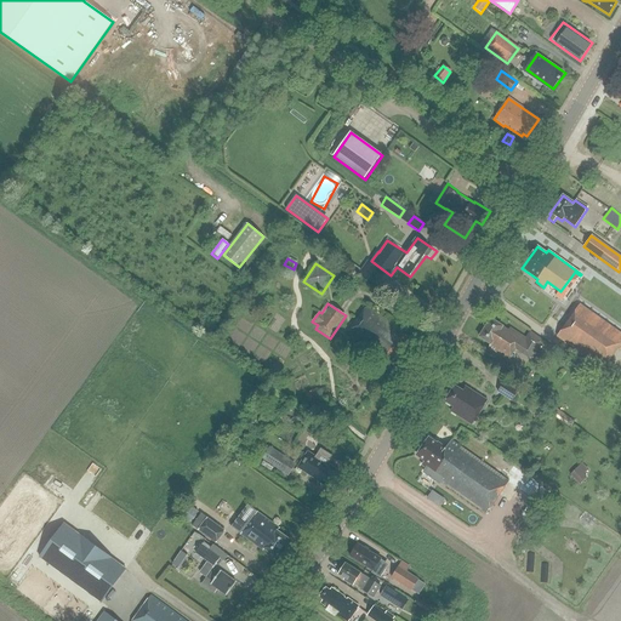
[(620,334),(579,305),(557,337),(602,370),(620,341),(620,334)]
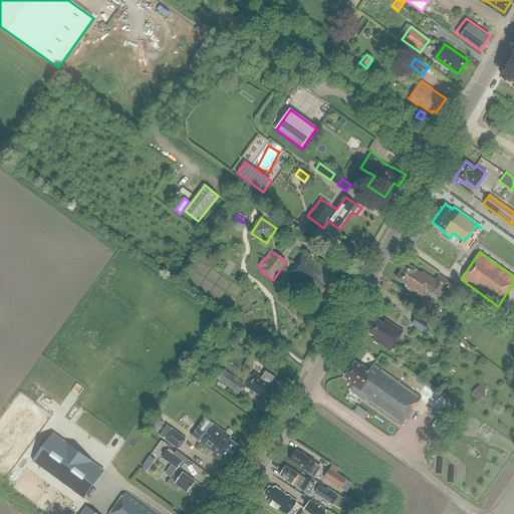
[(338,288),(334,286),(339,279),(304,253),(287,276),(310,292),(309,293),(313,296),(321,303),(327,295),(331,298),(338,288)]
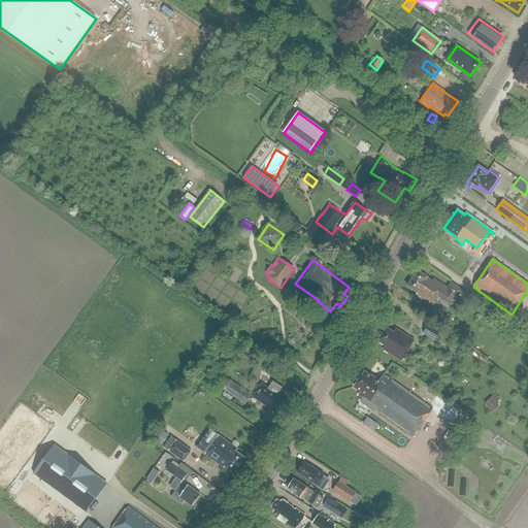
[(451,282),(449,285),(448,287),(434,278),(432,281),(417,271),(406,287),(417,293),(415,296),(431,306),(437,297),(453,306),(460,295),(468,301),(471,296),(451,282)]
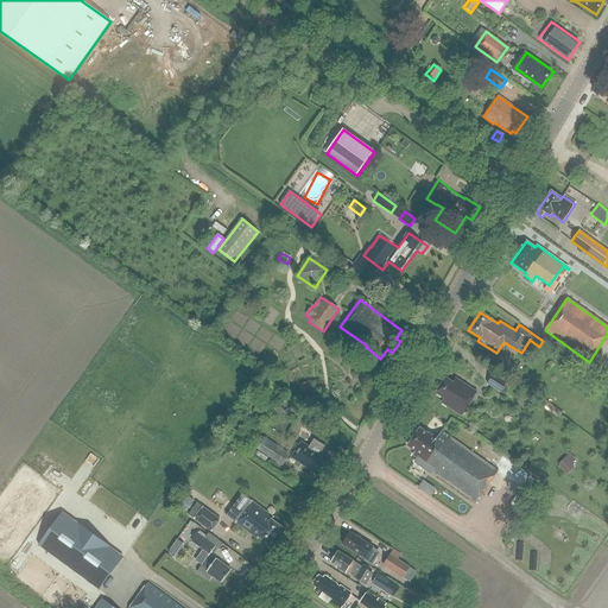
[(501,393),(508,384),(493,374),(487,384),(487,385),(501,393)]
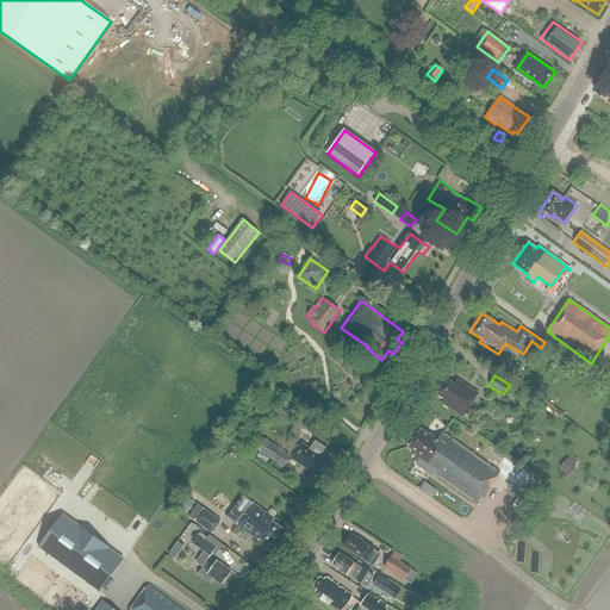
[(478,393),(459,381),(456,384),(448,379),(437,394),(447,400),(444,404),(464,416),(478,393)]
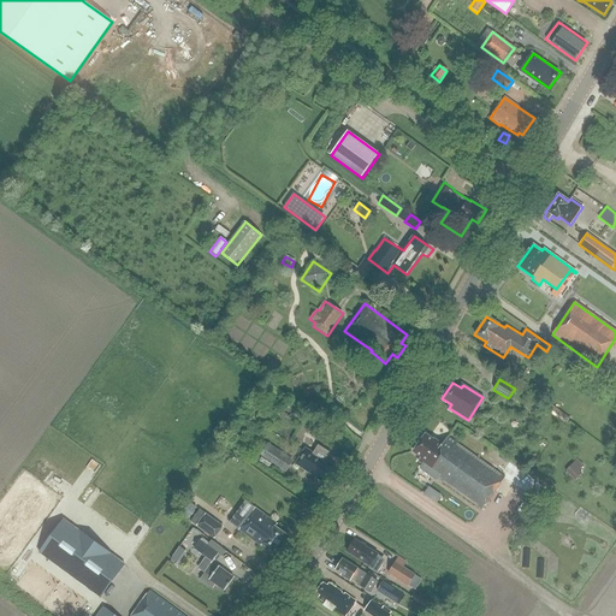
[(247,434),(242,431),(237,439),(242,443),(247,434)]
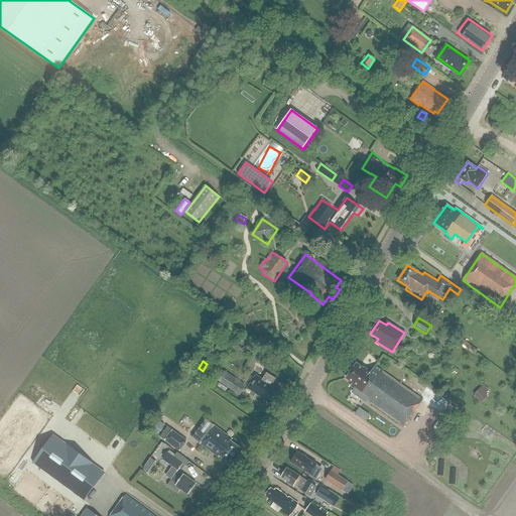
[(422,400),(375,365),(371,371),(365,367),(363,368),(357,364),(346,378),(353,383),(351,385),(362,393),(361,395),(403,426),(422,400)]
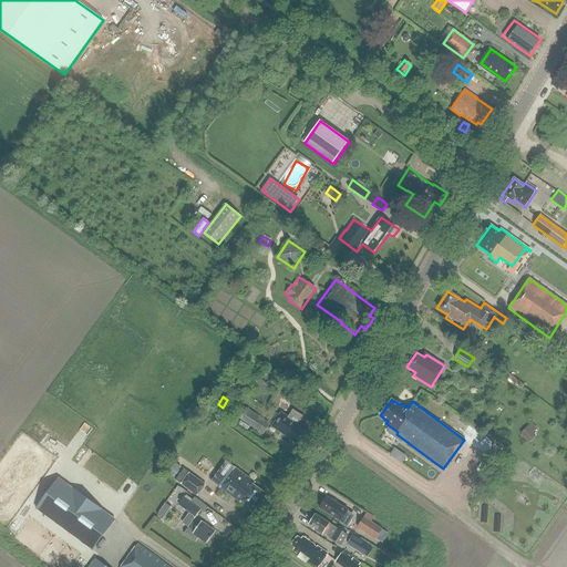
[(264,435),(270,424),(246,409),(239,419),(264,435)]
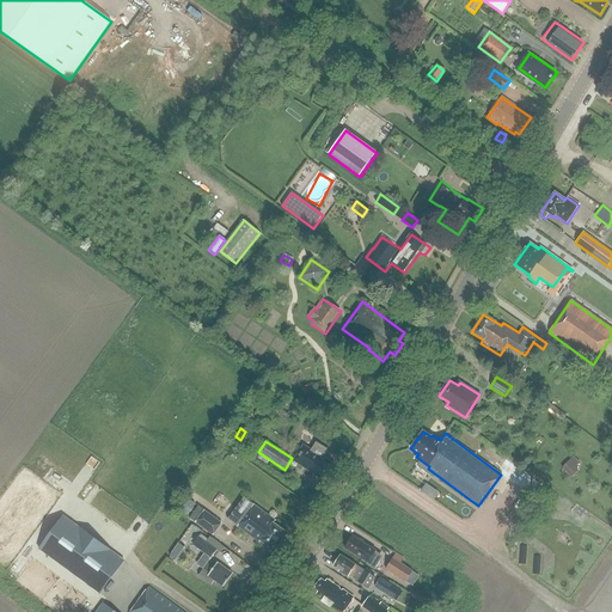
[(323,458),(312,451),(304,445),(294,459),(314,472),(313,472),(324,479),(334,464),(324,458),(323,458)]
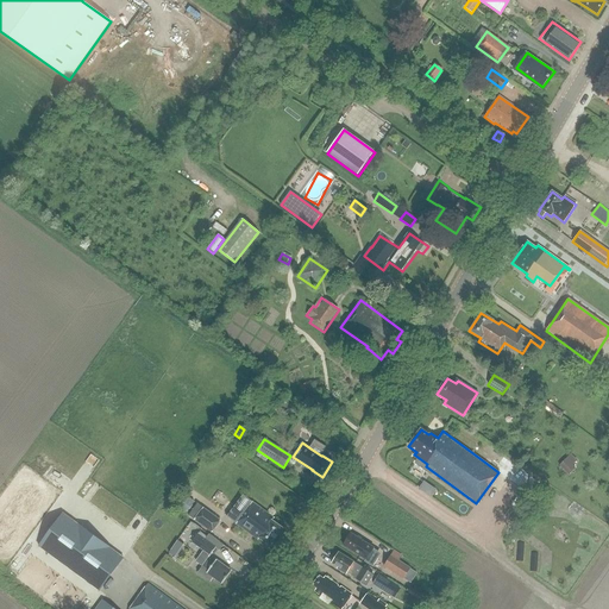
[(256,456),(267,463),(269,459),(258,452),(256,456)]
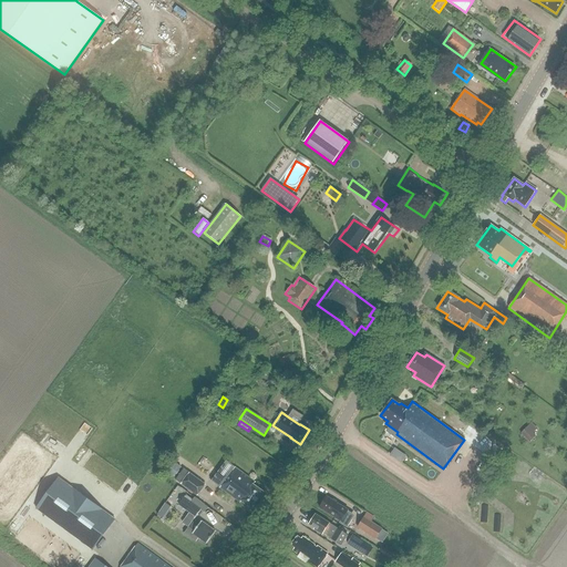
[(532,423),(521,434),(529,443),(536,436),(533,433),(536,431),(536,430),(537,429),(532,423)]
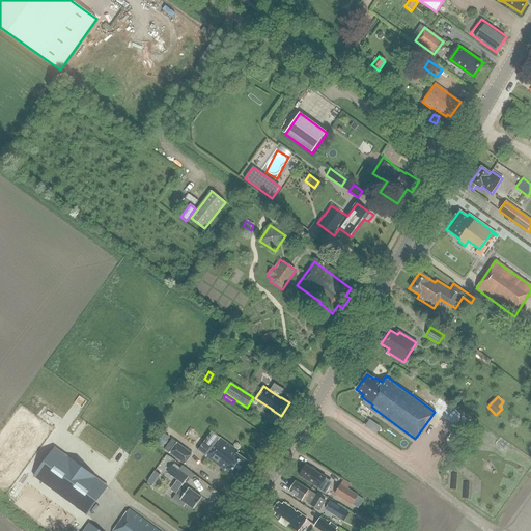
[(448,420),(455,411),(448,406),(441,415),(448,420)]
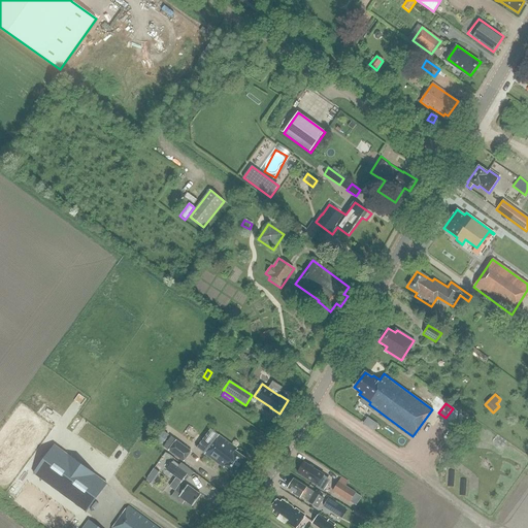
[(168,436),(165,434),(157,429),(152,436),(163,444),(168,436)]
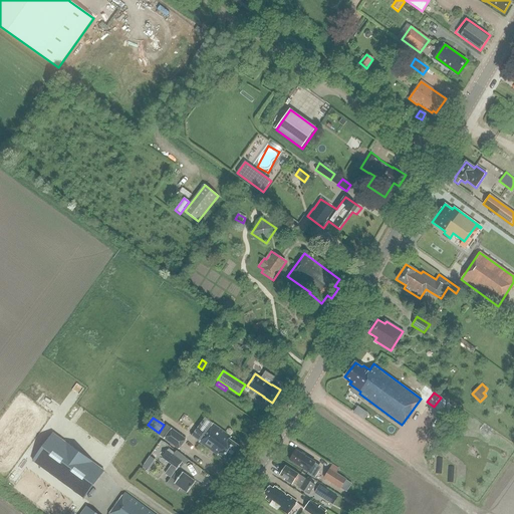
[(239,445),(230,439),(232,437),(214,424),(199,443),(217,457),(219,454),(228,460),(239,445)]
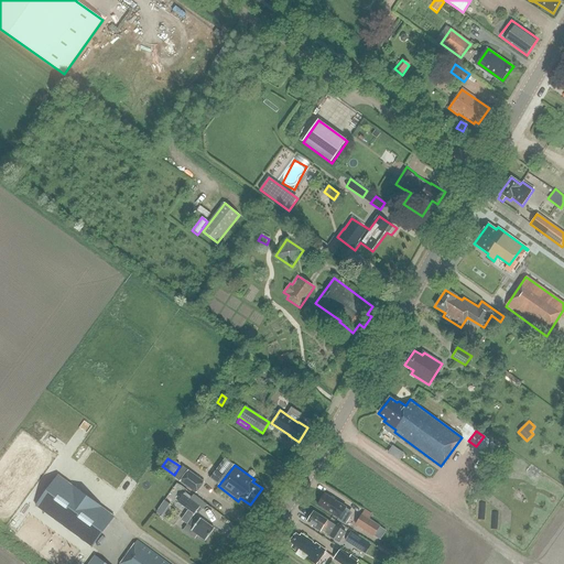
[(174,478),(196,492),(204,481),(182,467),(174,478)]
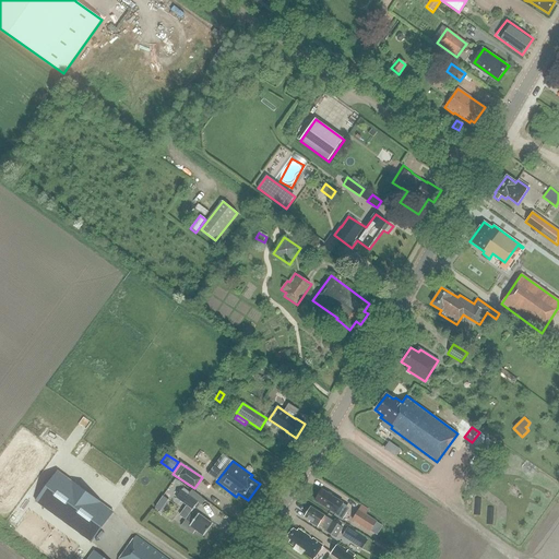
[(36,501),(91,543),(113,512),(58,472),(36,501)]
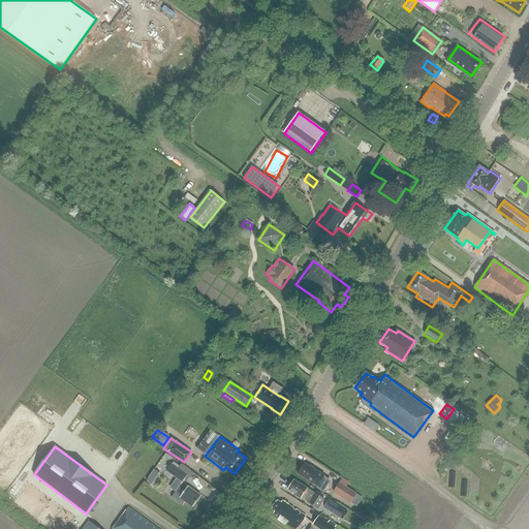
[(166,471),(182,483),(187,476),(177,469),(179,466),(173,462),(166,471)]
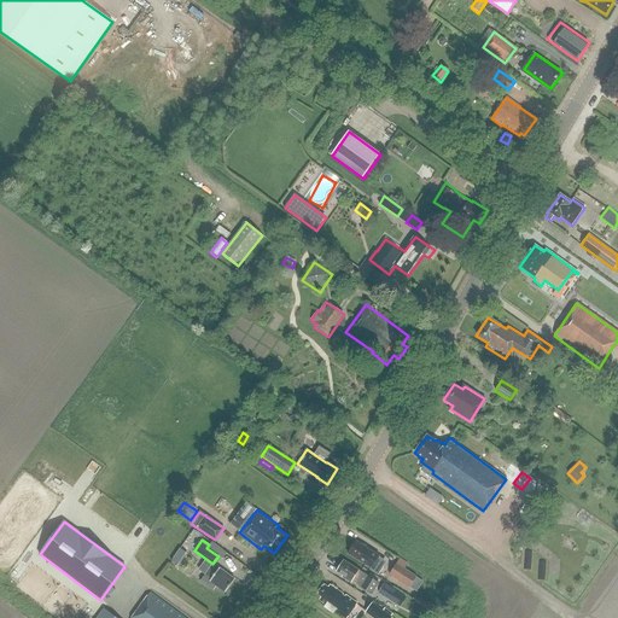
[(380,557),(356,541),(355,543),(354,542),(351,547),(353,547),(349,554),(369,567),(375,559),(377,560),(380,557)]
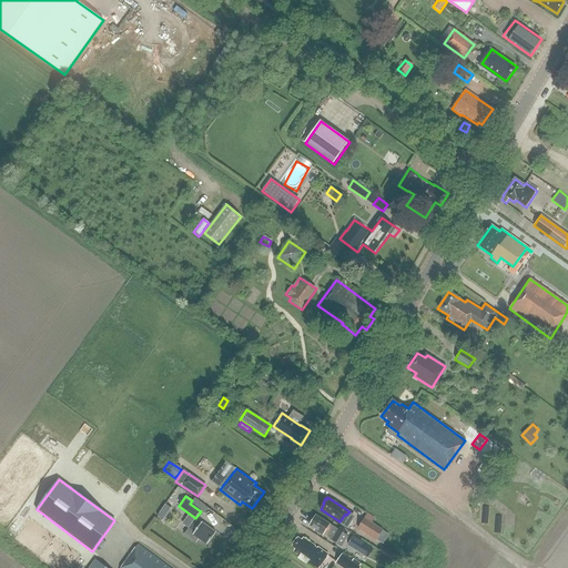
[(165,504),(158,516),(163,519),(171,508),(165,504)]
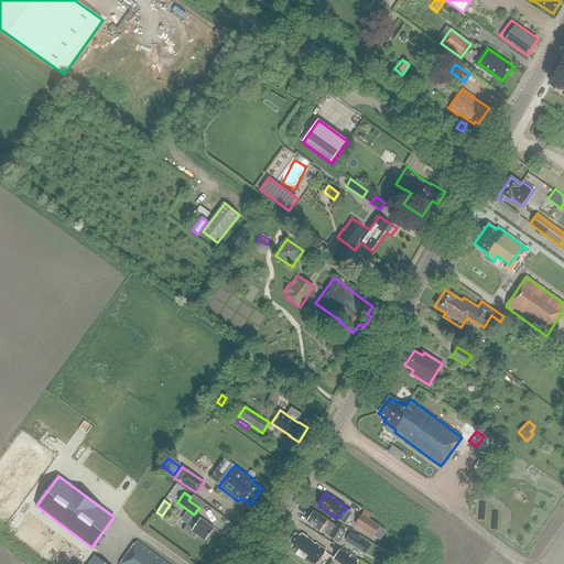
[(365,510),(362,514),(369,519),(372,516),(372,514),(365,510)]
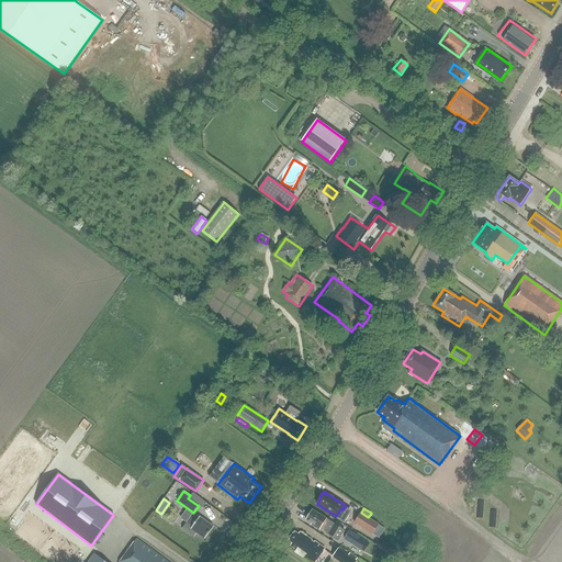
[(322,528),(326,531),(338,539),(345,530),(313,509),(313,512),(311,510),(308,514),(311,515),(307,519),(313,523),(313,524),(321,529),(322,528)]
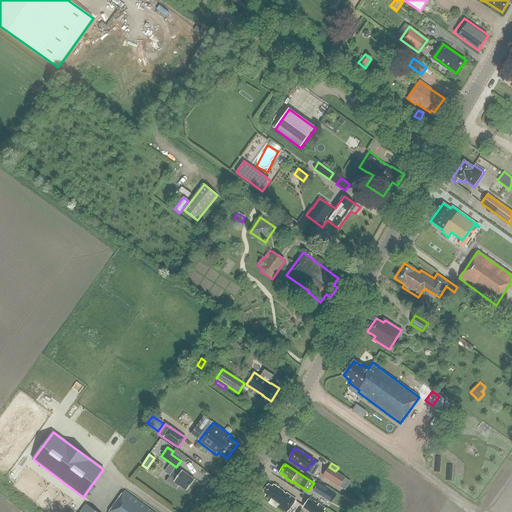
[(345,478),(329,467),(322,476),(339,487),(345,478)]
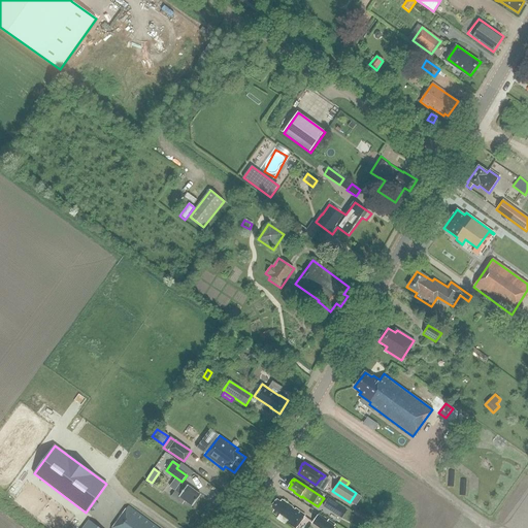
[(180,484),(175,491),(172,497),(177,500),(179,497),(193,506),(201,495),(188,486),(187,488),(180,484)]
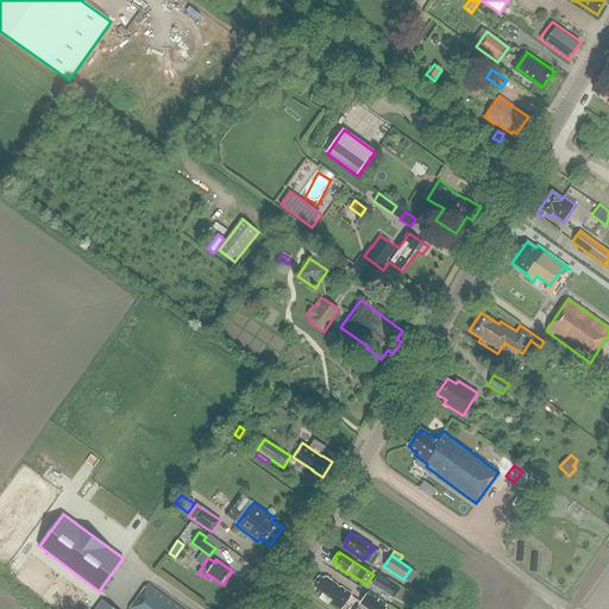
[(378,575),(374,584),(384,591),(390,582),(378,575)]
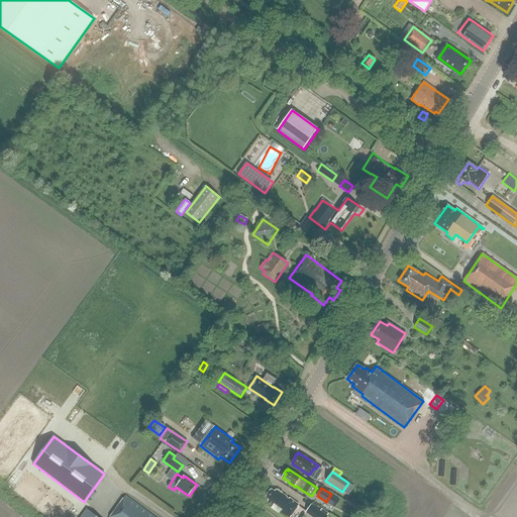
[(268,502),(273,506),(272,508),(280,513),(281,511),(289,516),(290,516),(299,505),(282,493),(282,494),(277,491),(276,492),(272,489),(267,496),(270,499),(268,502)]
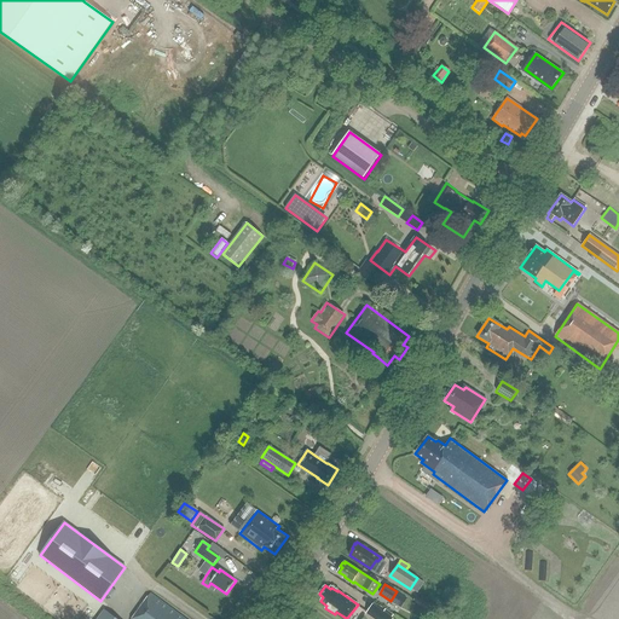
[(185,618),(151,594),(132,618),(185,618)]
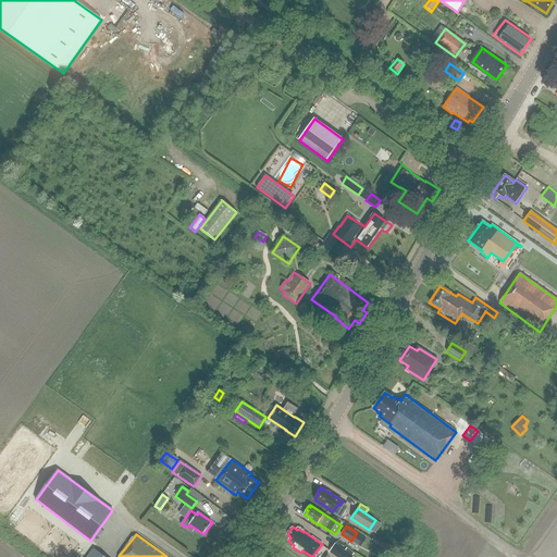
[(334,544),(329,553),(335,556),(351,556),(353,556),(334,544)]
